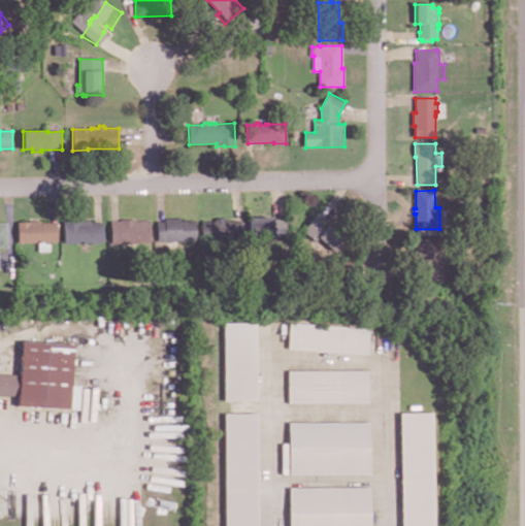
[(332,252),(318,239),(315,242),(312,239),(310,239),(309,238),(310,237),(303,231),(316,217),(322,223),(322,224),(326,228),(329,224),(345,238),(332,252)]
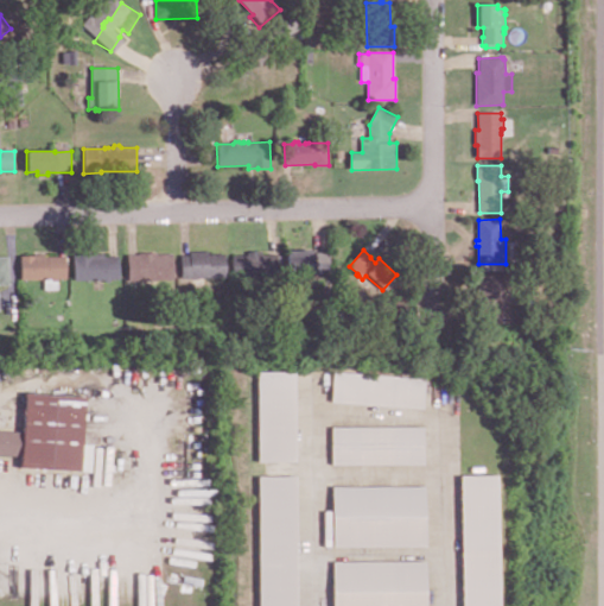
[(226,254),(226,277),(182,278),(180,256),(190,256),(190,252),(208,251),(208,256),(226,254)]
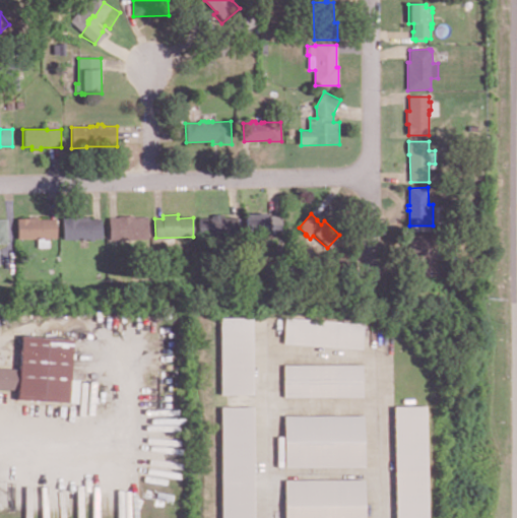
[(237,217),(238,237),(197,238),(196,217),(209,217),(209,214),(222,214),(222,217),(237,217)]
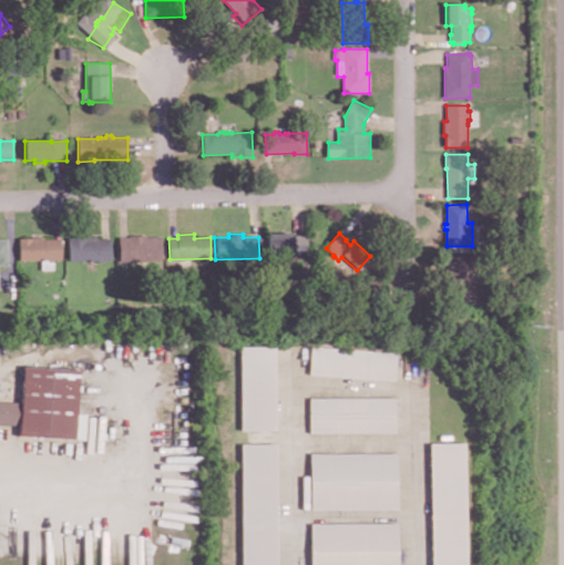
[(293,236),(294,256),(263,256),(263,237),(266,237),(266,234),(291,234),(291,236),(293,236)]
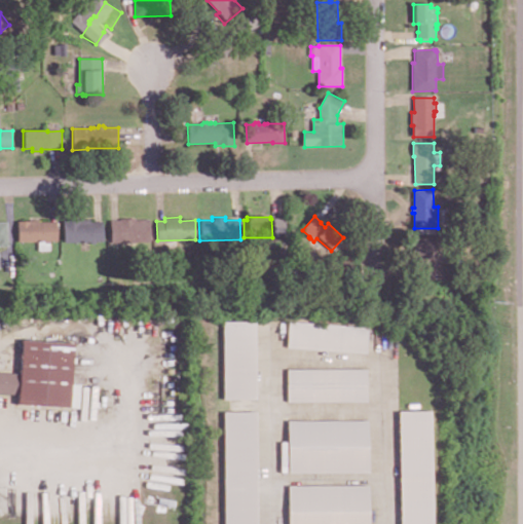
[(103,221),(103,241),(97,241),(95,244),(90,245),(89,242),(84,242),(84,244),(80,244),(80,242),(64,242),(64,220),(74,220),(74,218),(90,218),(90,222),(103,221)]
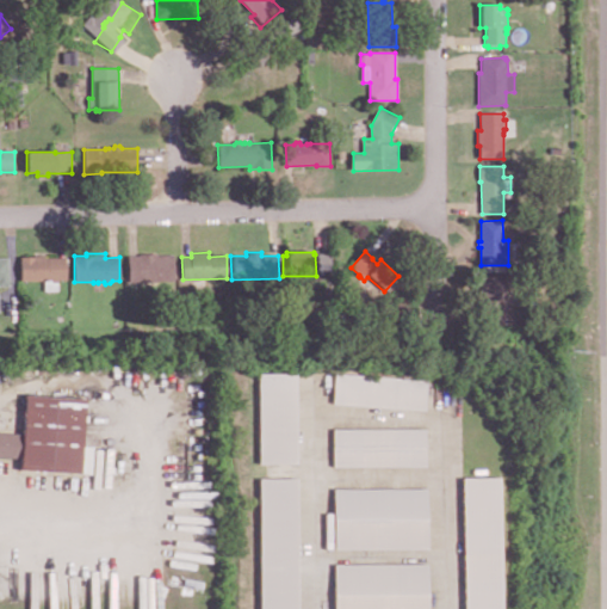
[(174,256),(174,282),(129,283),(128,257),(140,256),(140,254),(158,254),(158,256),(174,256)]
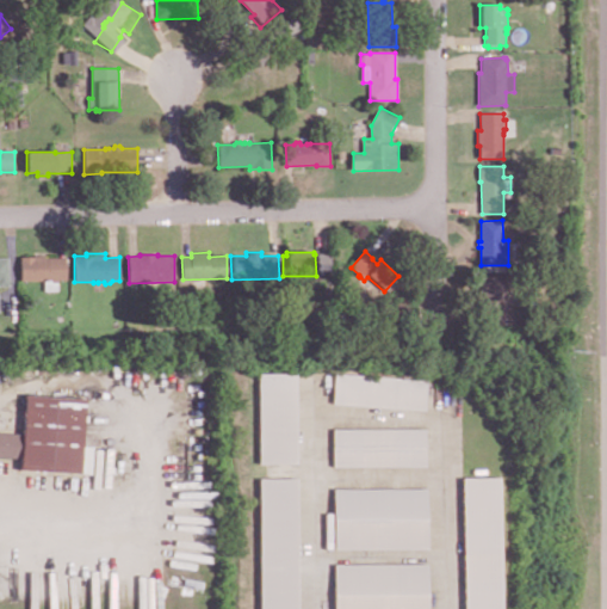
[(67,281),(59,281),(57,283),(53,283),(51,281),(48,281),(48,282),(44,282),(44,281),(22,281),(20,258),(35,258),(35,256),(45,256),(45,258),(67,258),(67,281)]
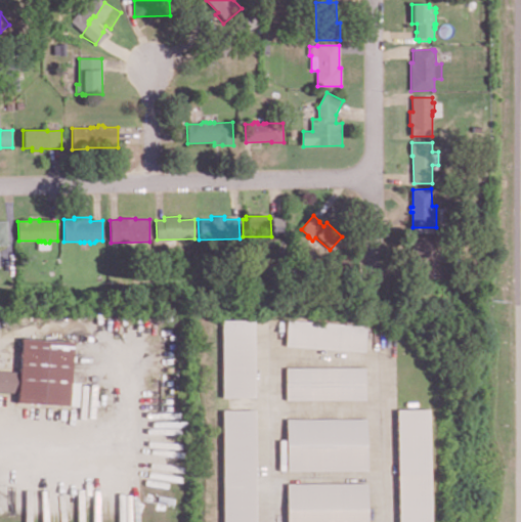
[(0,221),(8,221),(8,246),(0,246),(0,221)]
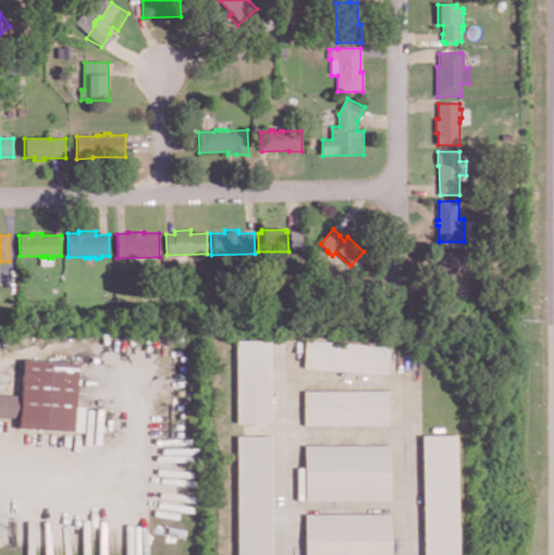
[(462,295),(439,295),(439,279),(435,279),(435,264),(438,264),(438,251),(462,251),(462,295)]
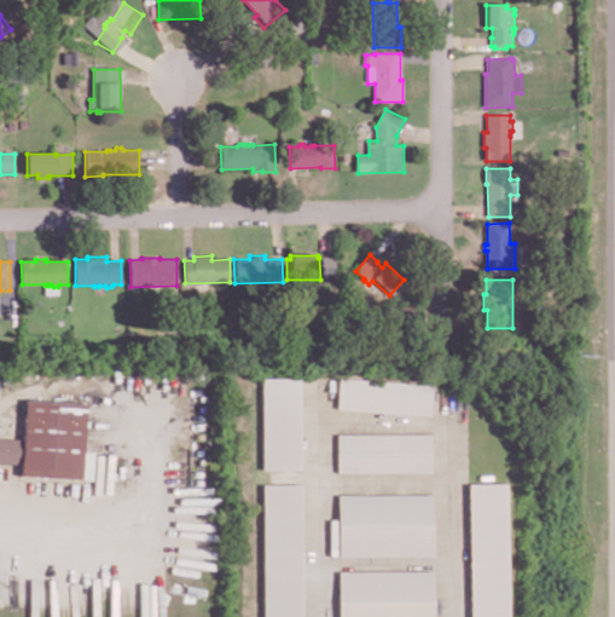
[(343,379),(341,409),(435,416),(437,386),(343,379)]
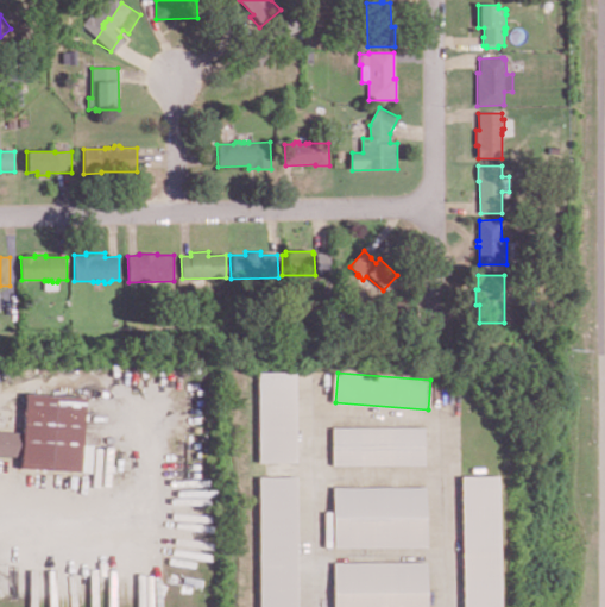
[(260,463),(300,462),(298,374),(259,374),(260,463)]
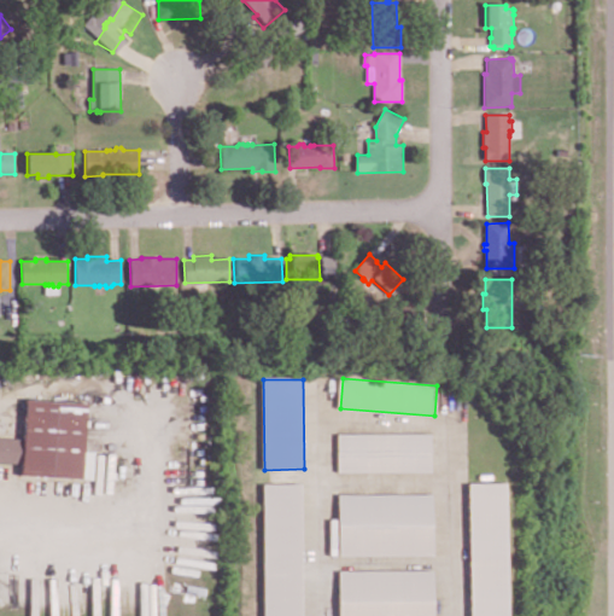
[(29,400),(27,441),(25,465),(24,474),(85,478),(89,405),(29,400)]
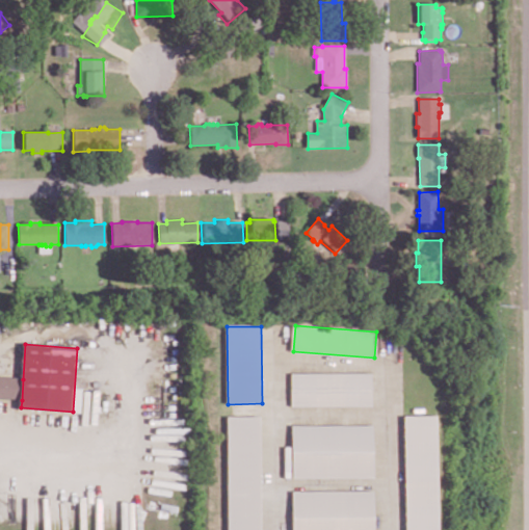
[(293,374),(293,406),(374,406),(373,374),(293,374)]
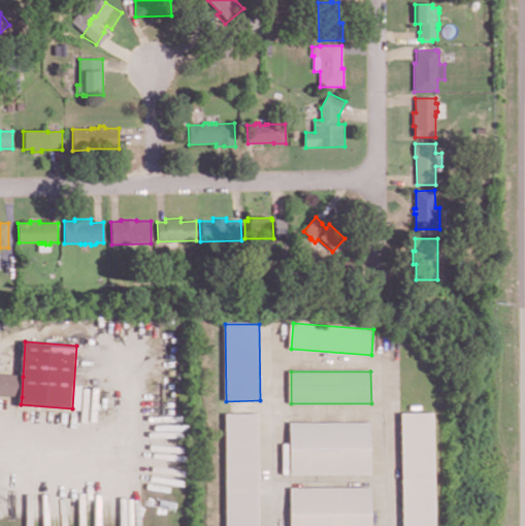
[(22,397),(0,395),(0,374),(23,376),(22,397)]
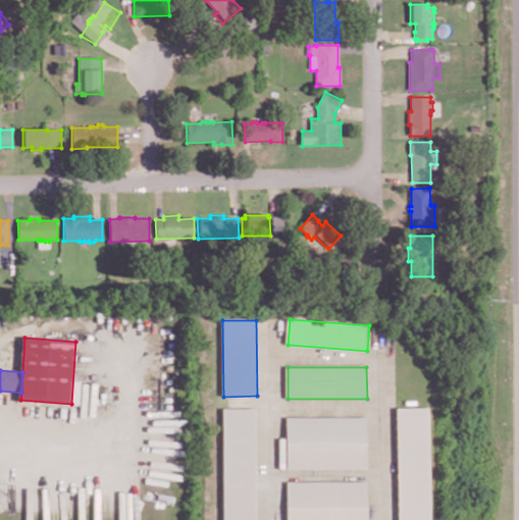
[(398,519),(398,409),(431,409),(431,519),(398,519)]
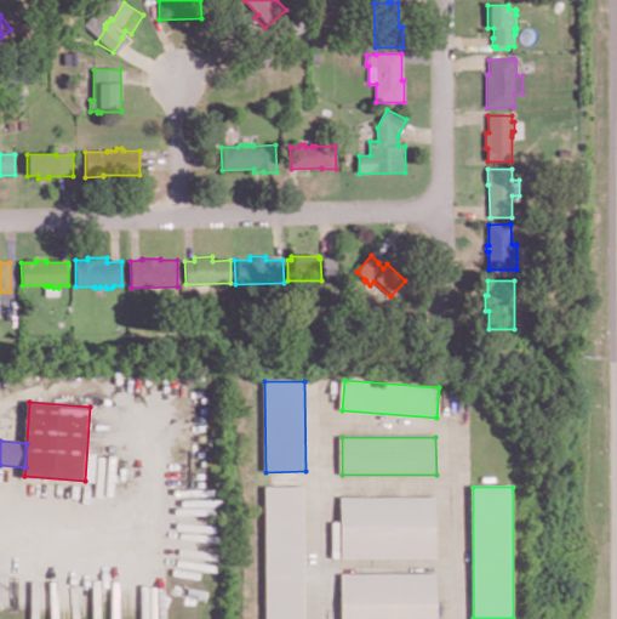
[(304,618),(304,488),(266,488),(266,618),(304,618)]
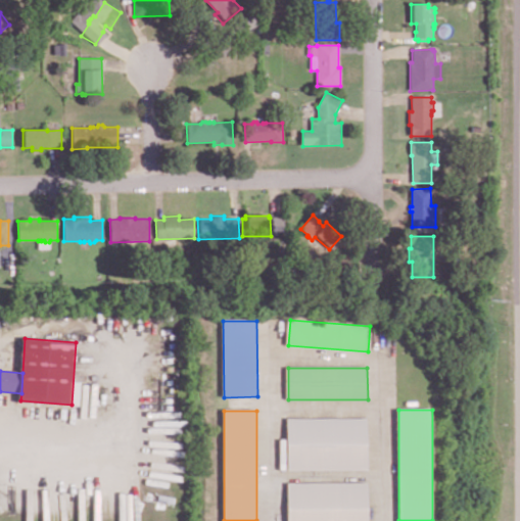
[(287,418),(288,469),(368,469),(368,418),(287,418)]
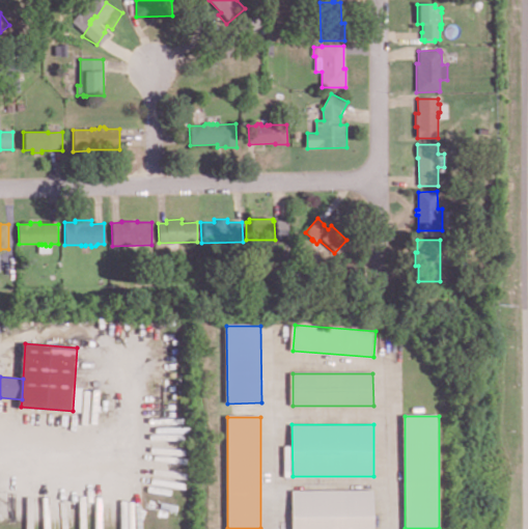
[(293,491),(293,528),(373,528),(373,491),(293,491)]
